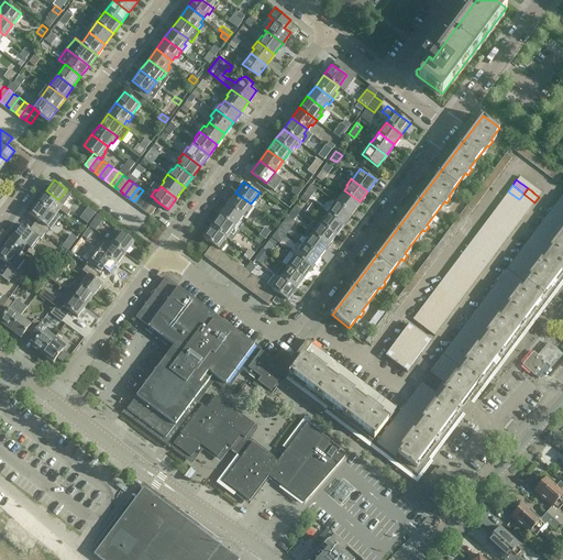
[(58,200),(46,190),(37,201),(55,213),(61,207),(67,212),(70,209),(58,200)]
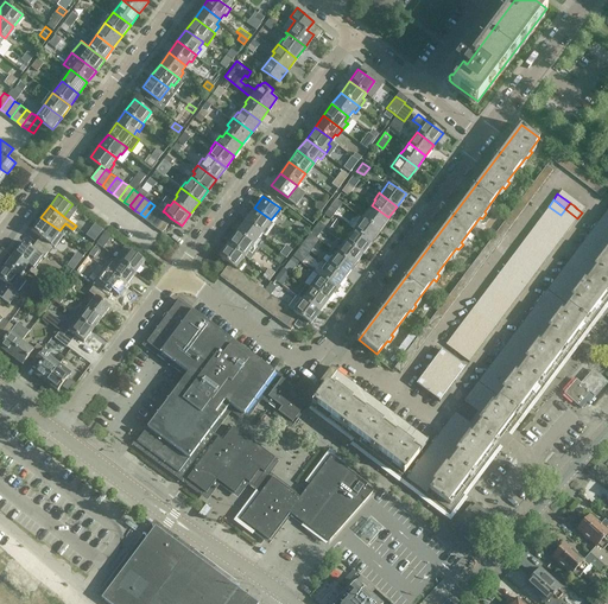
[(154,205),(145,217),(151,222),(160,209),(154,205)]
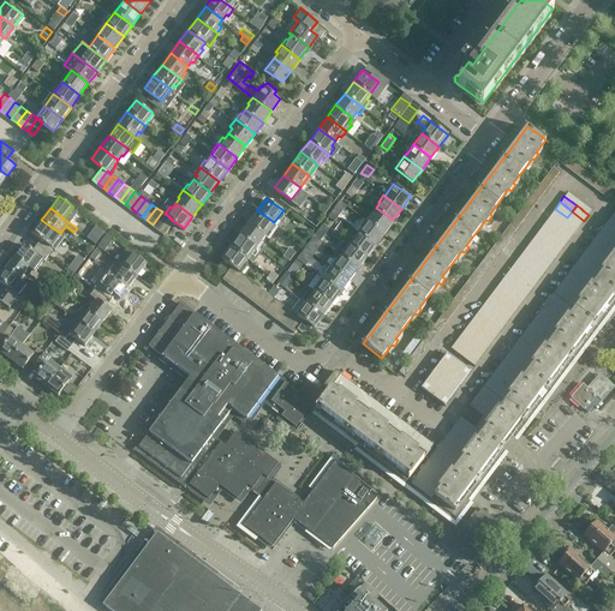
[(393,220),(376,208),(372,213),(370,211),(365,217),(384,232),(393,220)]
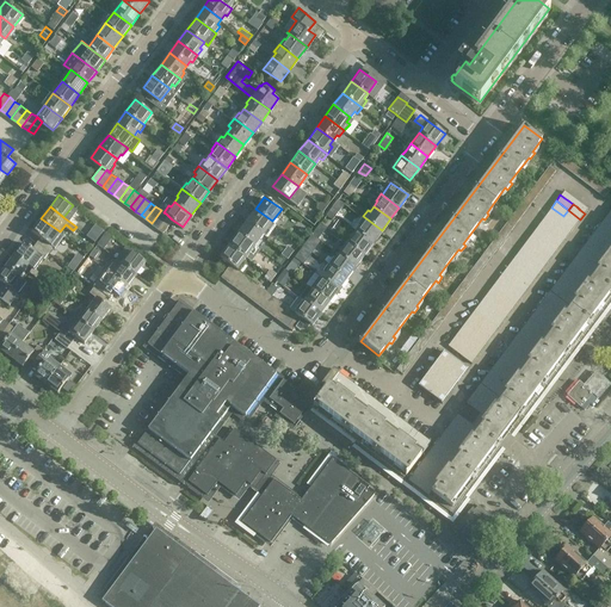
[(610,208),(467,401),(481,412),(508,432),(610,295),(610,208)]
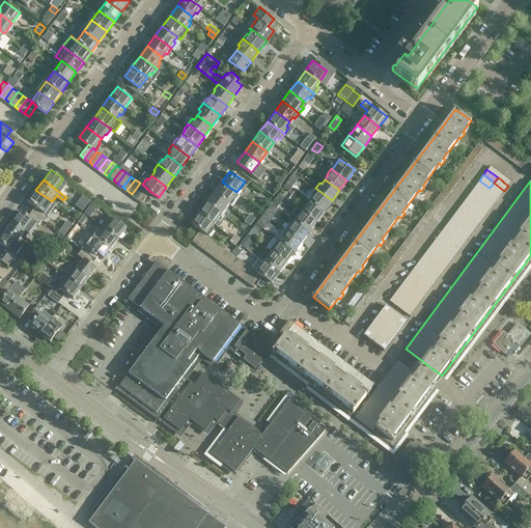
[(479,181),(475,185),(485,193),(490,188),(479,181)]
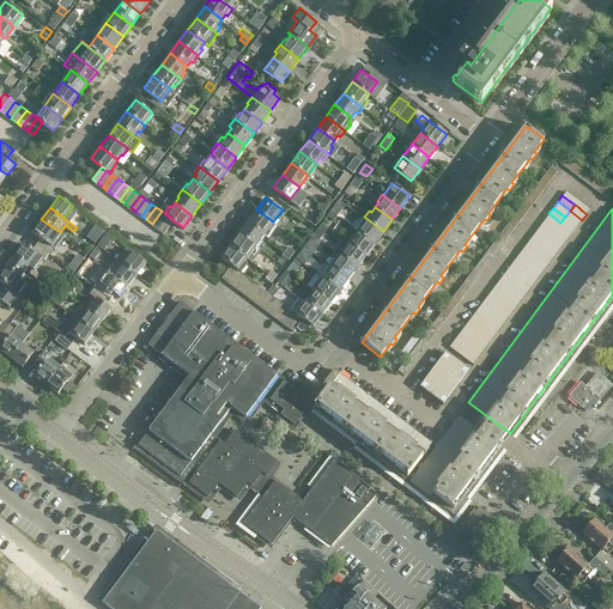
[(83,214),(77,209),(73,213),(80,219),(83,214)]
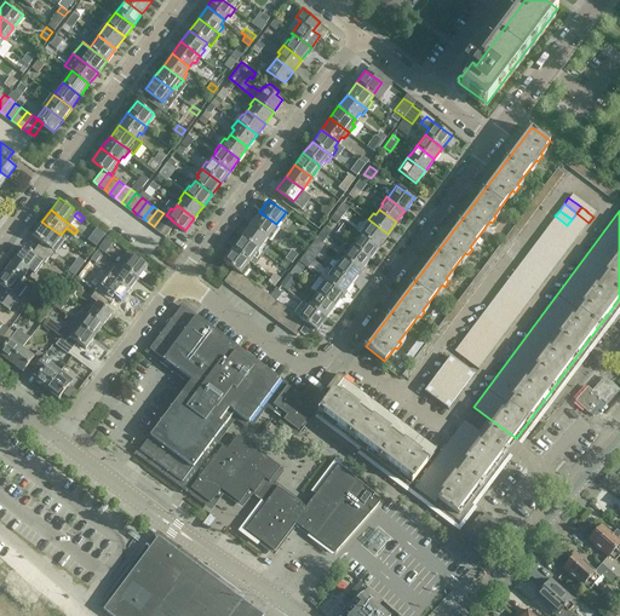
[(276,224),(259,212),(251,223),(268,236),(276,224)]
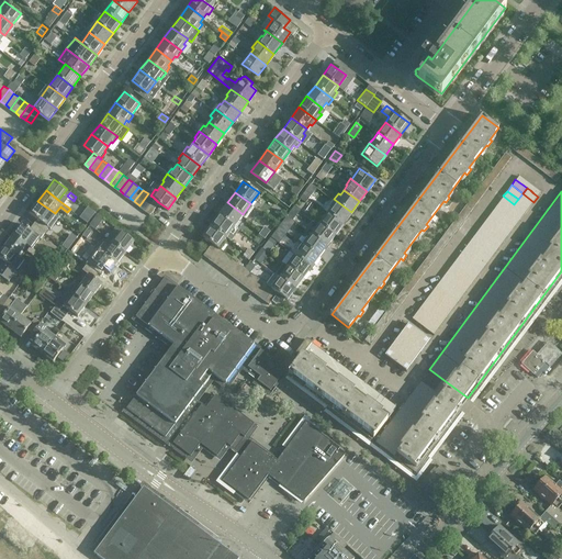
[(148,193),(139,205),(145,210),(154,198),(153,197),(148,193)]
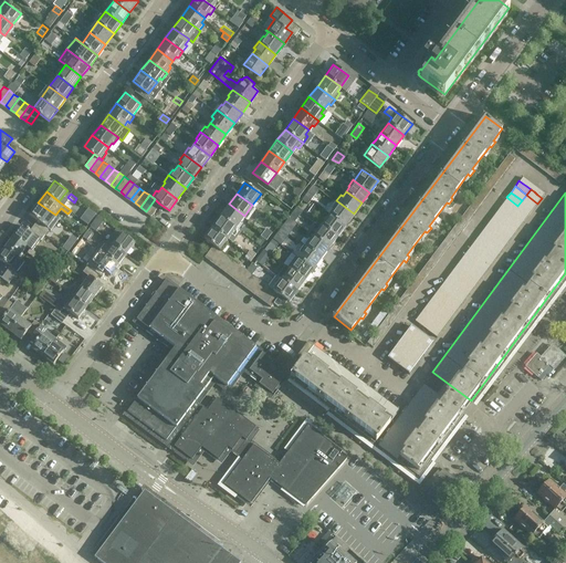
[(526,195),(522,200),(533,209),(537,204),(526,195)]
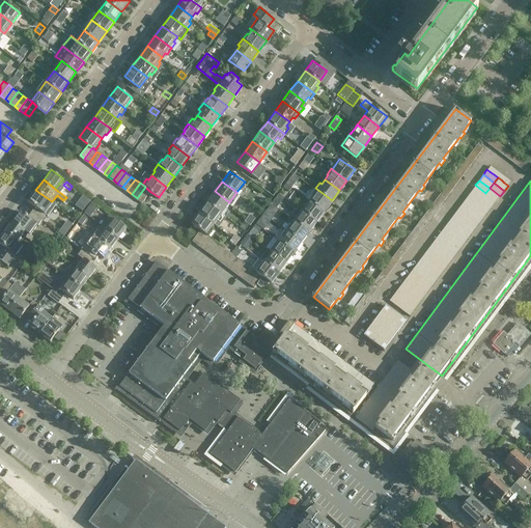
[(475,185),(471,190),(481,198),(485,193),(475,185)]
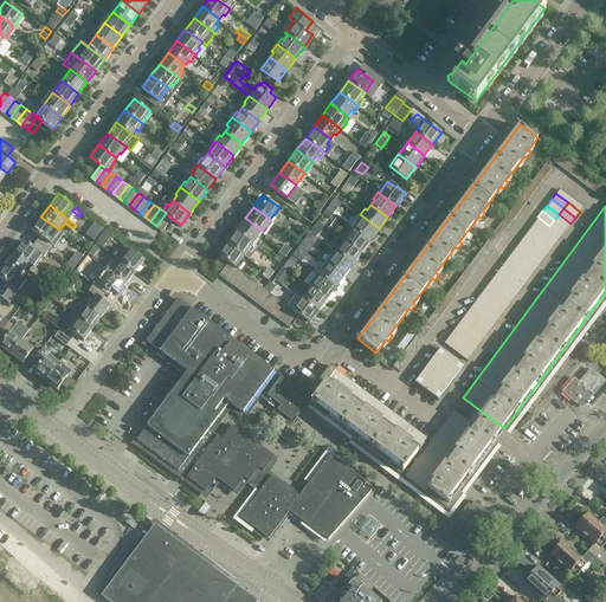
[(166,213),(156,226),(162,230),(171,218),(166,213)]
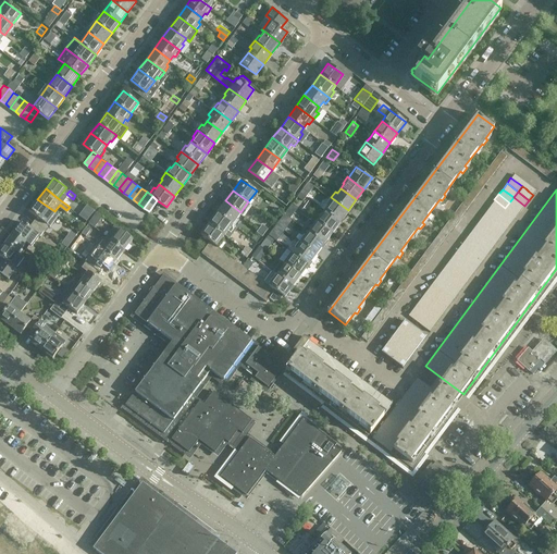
[(348,210),(331,197),(326,204),(327,205),(324,209),(341,221),(348,210)]
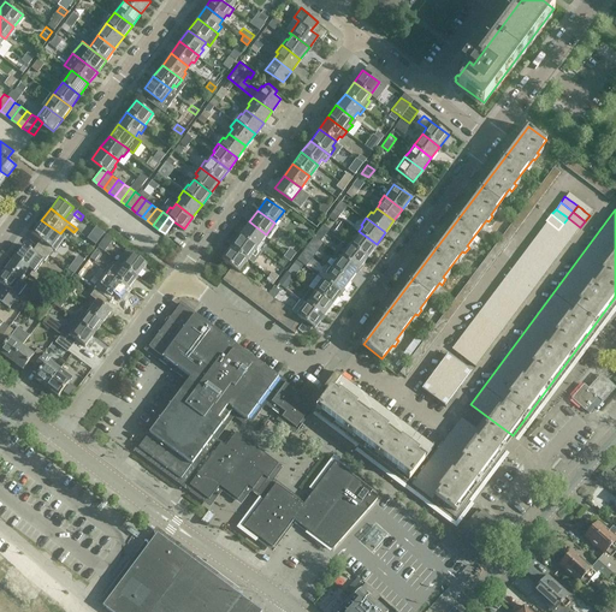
[(568,218),(563,224),(575,233),(580,227),(568,218)]
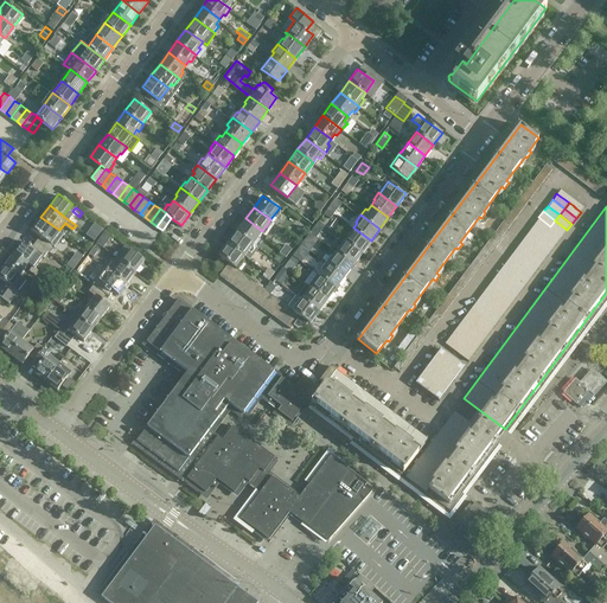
[(59,230),(40,217),(32,229),(40,235),(37,241),(49,249),(52,243),(51,242),(59,230)]
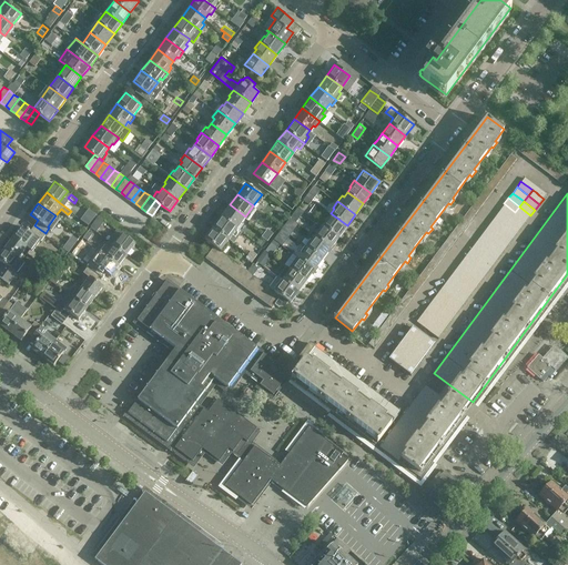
[(504,203),(500,209),(511,218),(515,212),(504,203)]
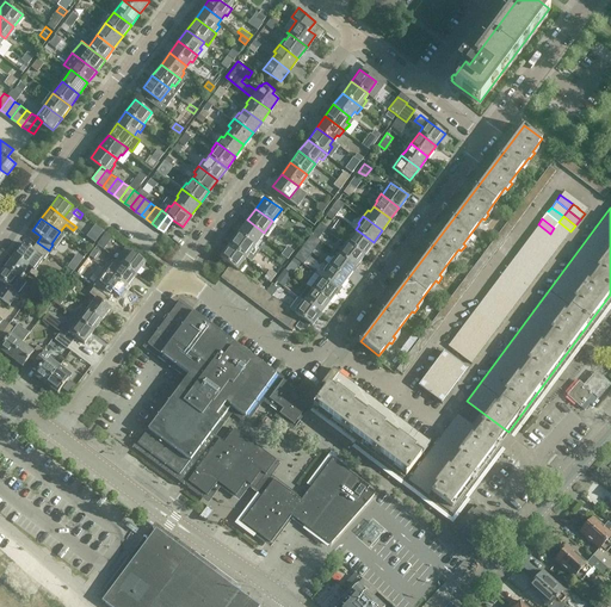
[(264,233),(247,220),(239,231),(255,243),(264,233)]
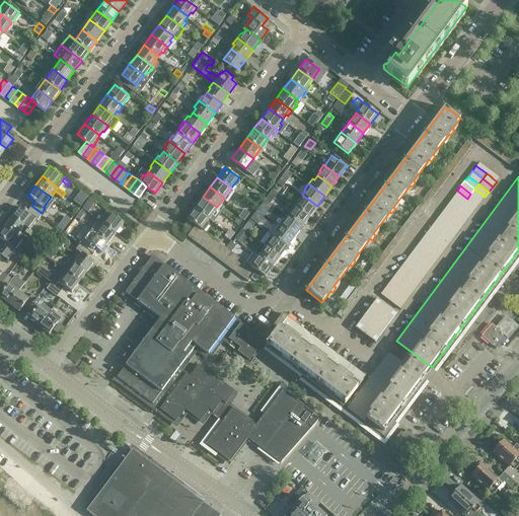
[(272,189),(266,198),(271,202),(278,193),(272,189)]
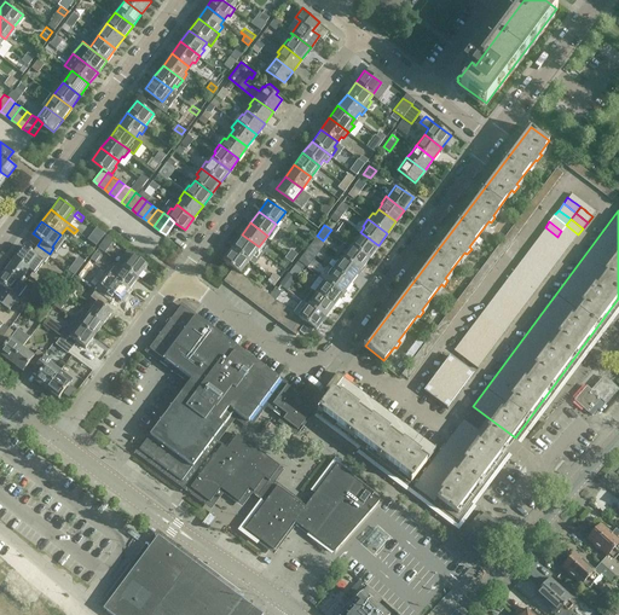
[(566,225),(561,231),(573,241),(578,235),(566,225)]
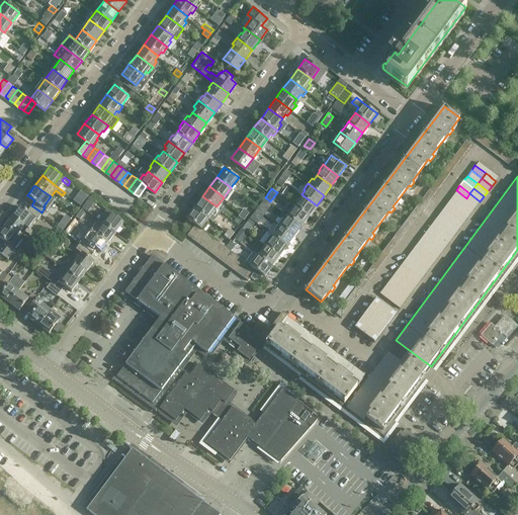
[(456,190),(452,195),(462,203),(466,198),(456,190)]
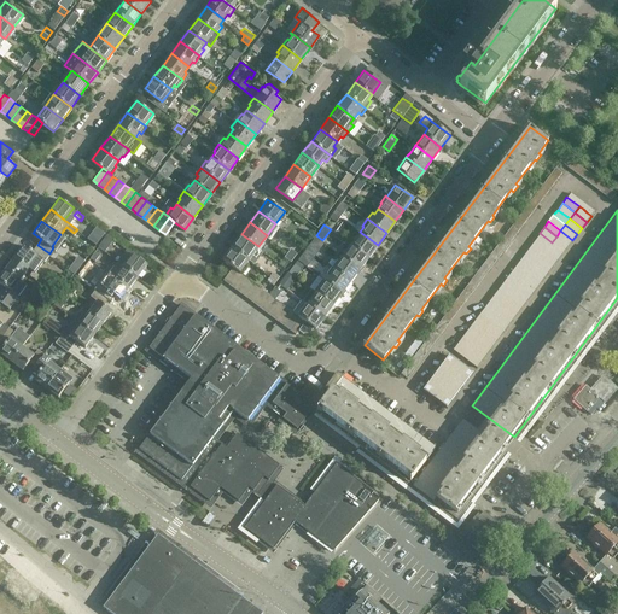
[(560,231),(557,237),(569,246),(572,240),(560,231)]
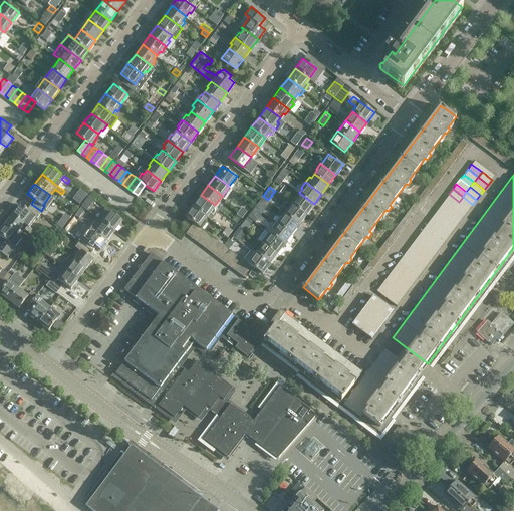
[(83,204),(89,207),(96,197),(90,193),(83,204)]
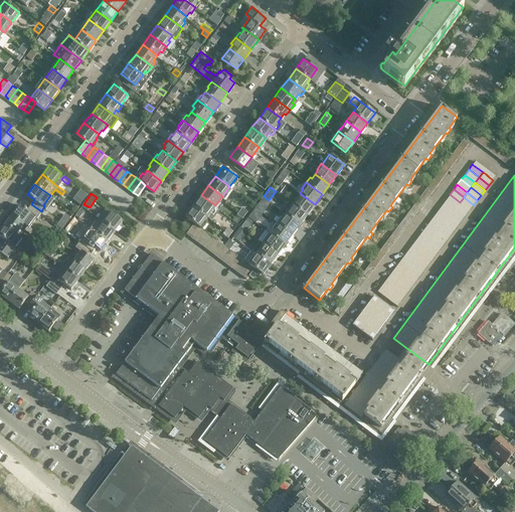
[(315,204),(300,193),(297,197),(296,197),(292,202),(307,214),(315,204)]
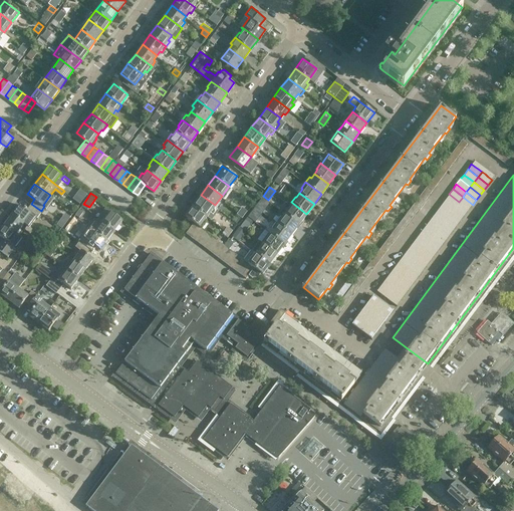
[(449,194),(445,199),(455,207),(459,202),(449,194)]
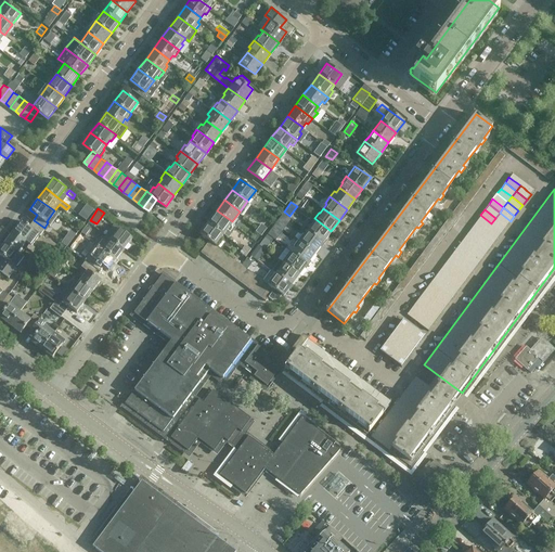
[(232,221),(217,210),(208,221),(224,232),(232,221)]
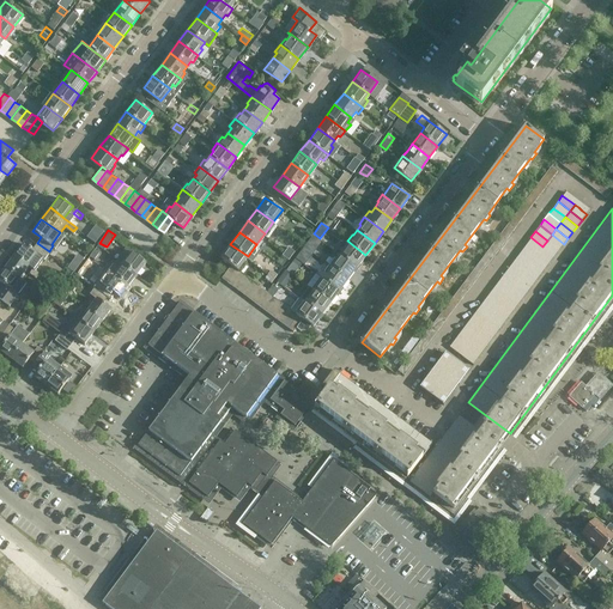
[(320,238),(314,233),(304,245),(310,250),(320,238)]
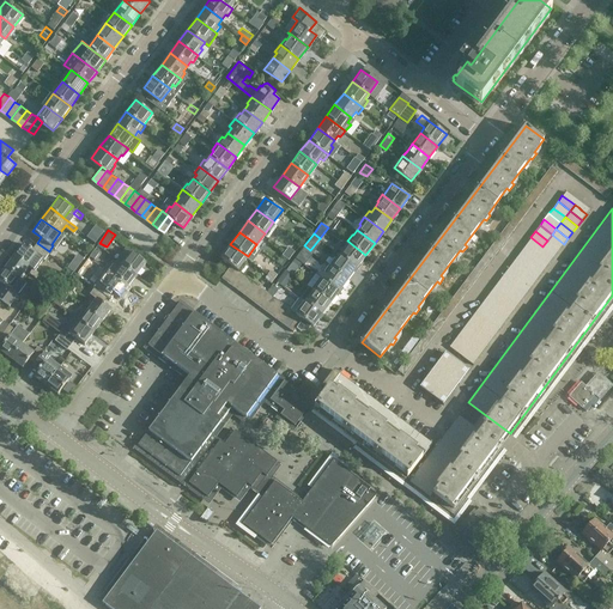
[(552,235),(547,241),(559,250),(564,244),(552,235)]
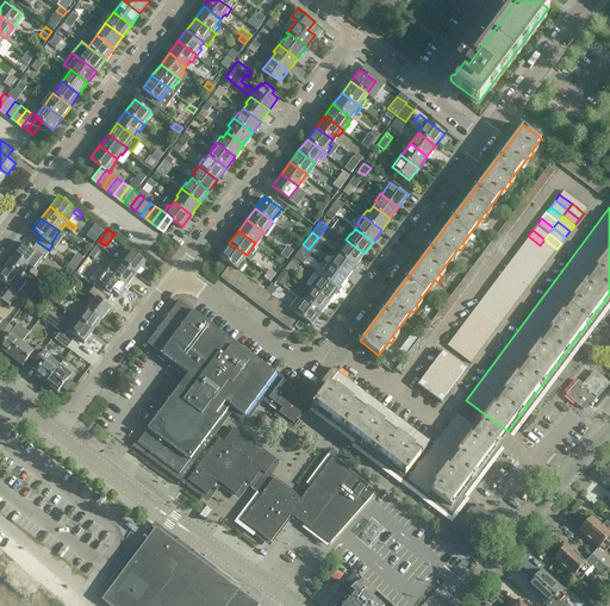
[(528,236),(523,242),(535,251),(540,245),(528,236)]
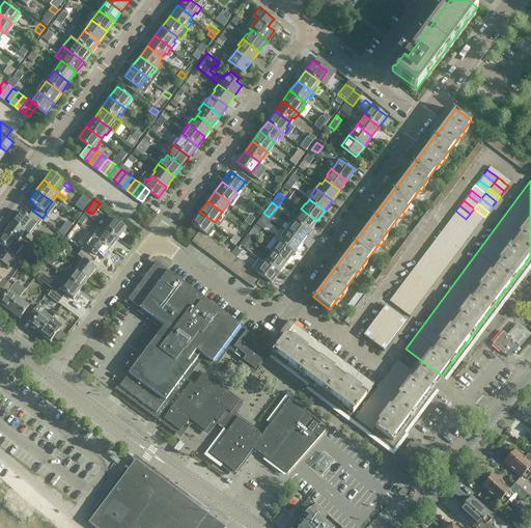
[(316,221),(301,209),(296,215),(298,216),(295,220),(309,230),(316,221)]
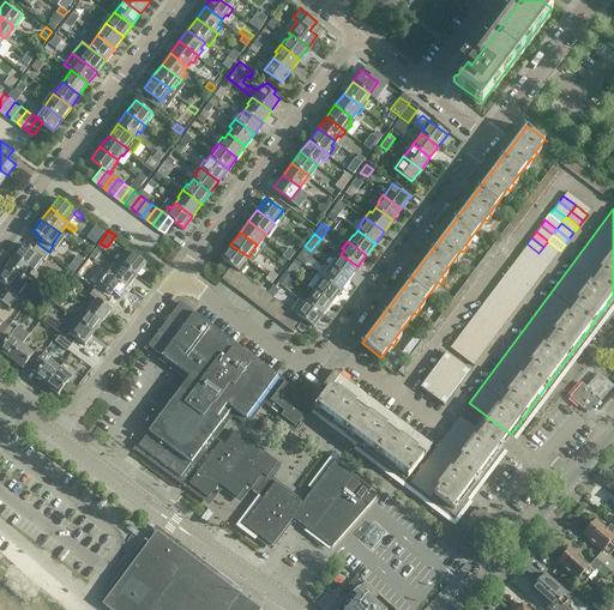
[(548,241),(543,247),(555,257),(560,251),(548,241)]
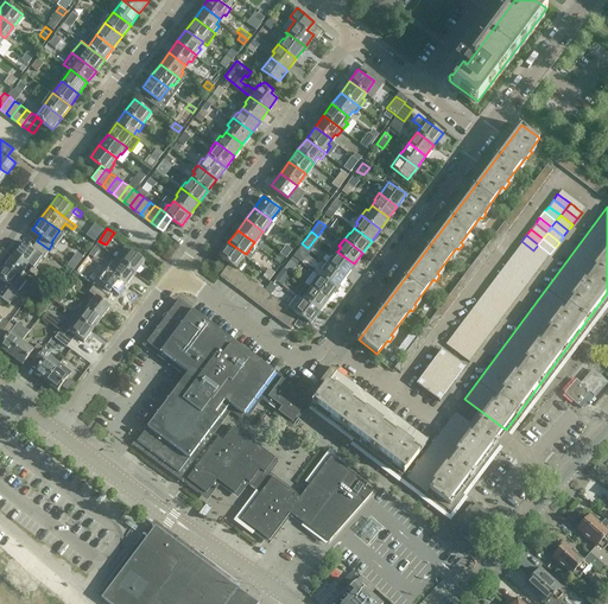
[(24,240),(16,252),(29,262),(38,250),(44,255),(49,249),(37,241),(32,247),(24,240)]
